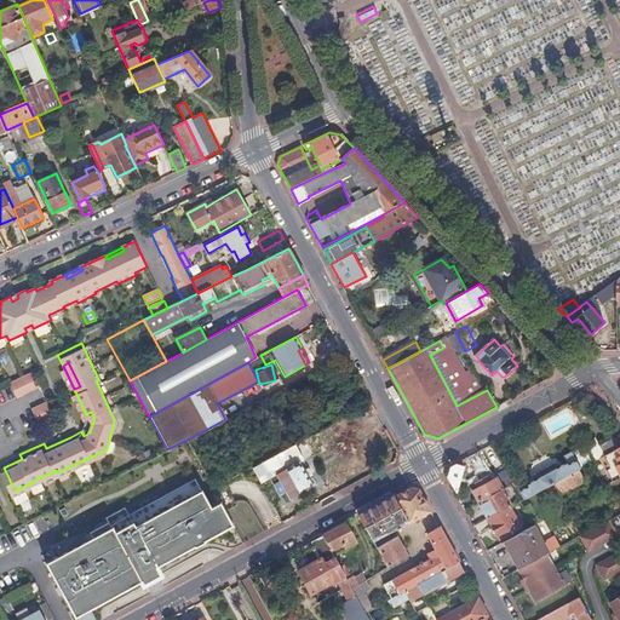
[(19,399),(42,386),(35,373),(12,384),(19,399)]
